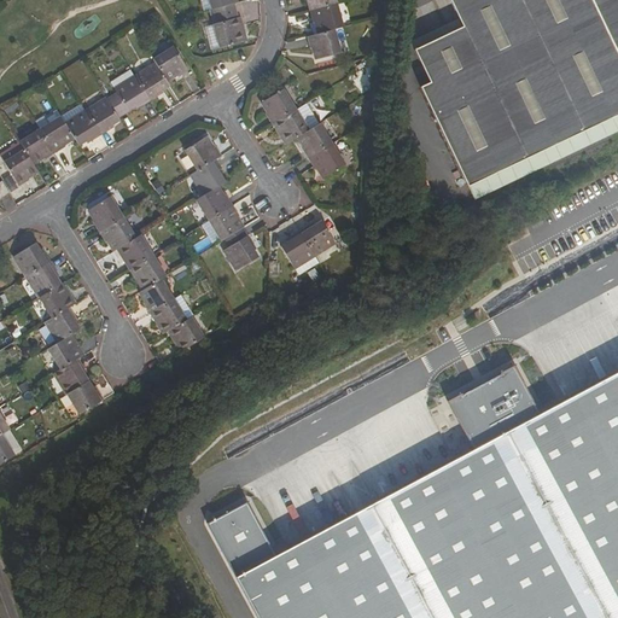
[(200,0),(205,12),(210,11),(234,4),(237,4),(235,0),(200,0)]
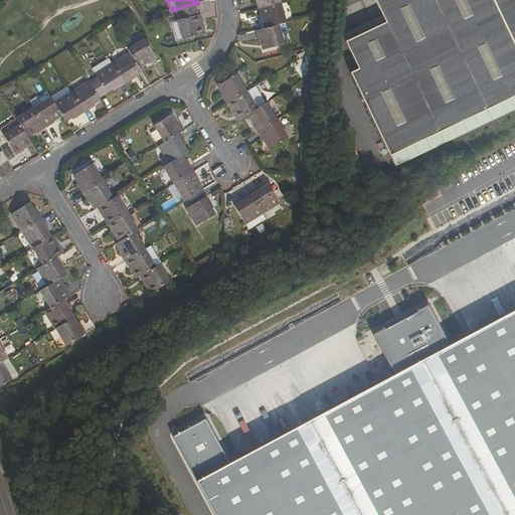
[(254,0),(255,0),(259,10),(281,4),(279,0),(254,0)]
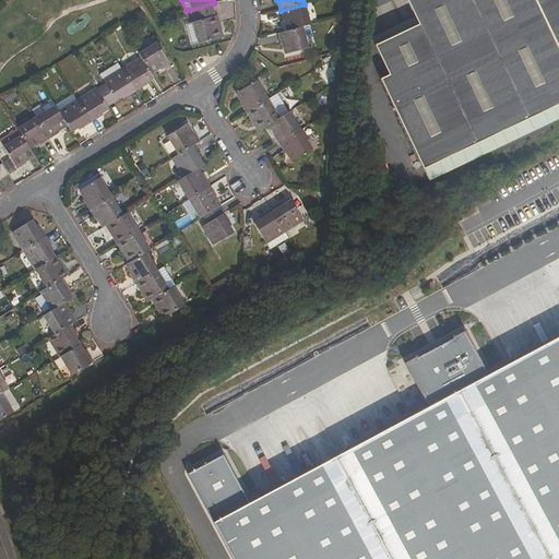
[(558,0),(404,0),(418,26),(373,49),(388,79),(376,85),(345,100),(387,187),(558,104),(558,0)]
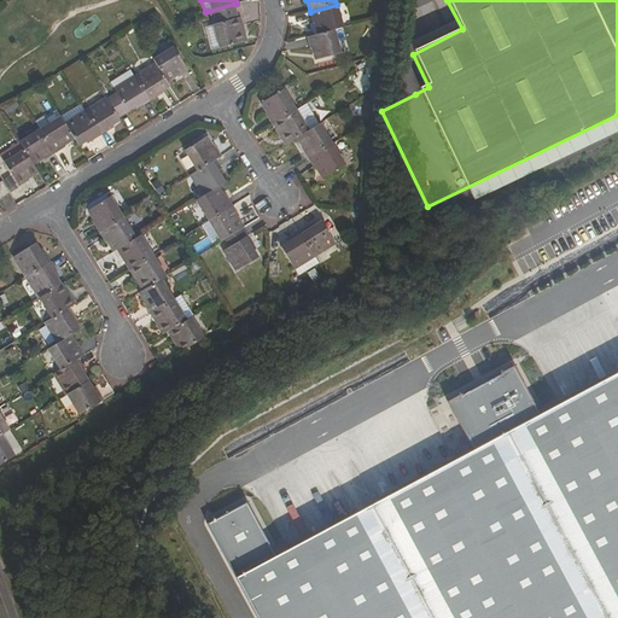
[(213,25),(205,28),(211,51),(248,41),(240,18),(239,18),(234,4),(210,11),(213,25)]
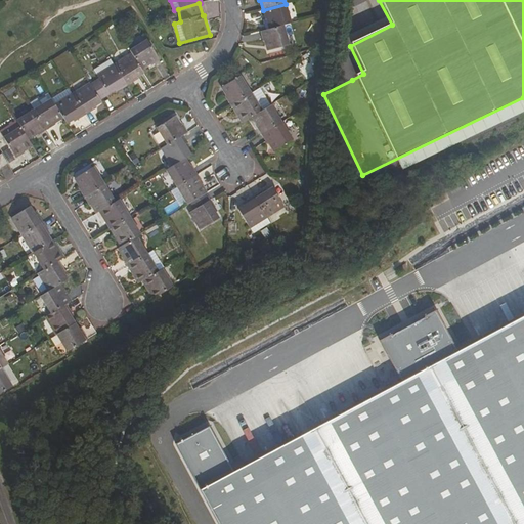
[(265,19),(268,19),(270,29),(284,26),(291,24),(286,4),(263,10),(265,19)]
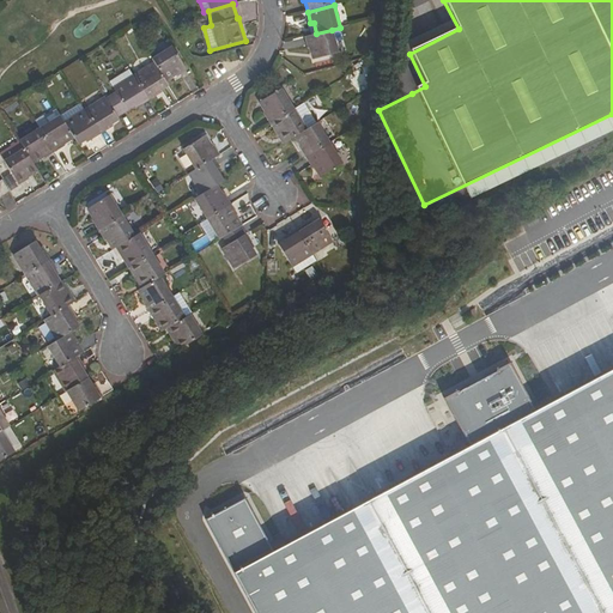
[(311,48),(315,59),(338,53),(332,30),(316,34),(305,37),(309,49),(311,48)]
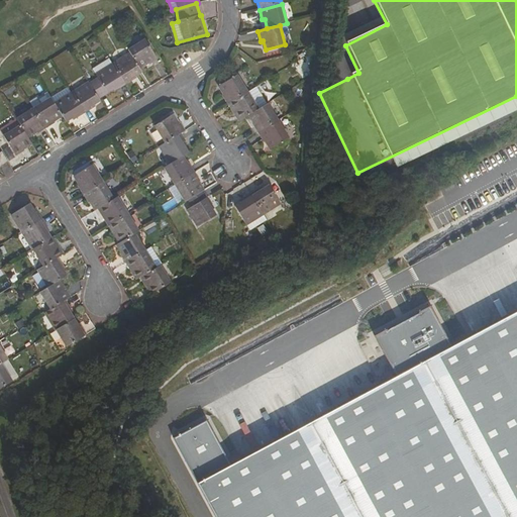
[(147,64),(148,66),(158,60),(145,39),(128,50),(130,55),(139,69),(147,64)]
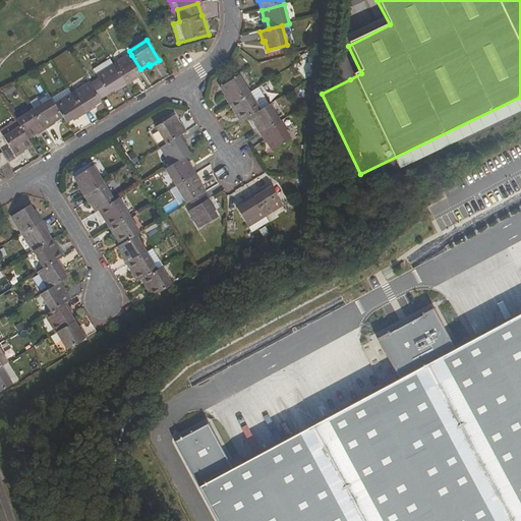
[(135,80),(134,77),(142,72),(140,69),(131,55),(114,65),(126,85),(135,80)]
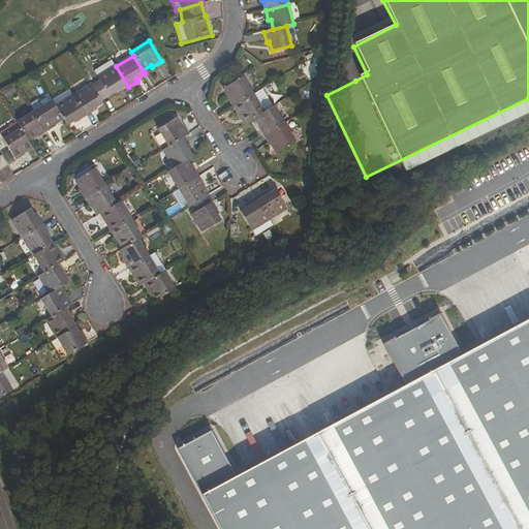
[(94,70),(99,80),(91,84),(101,101),(118,91),(119,93),(128,87),(116,66),(112,60),(94,70)]
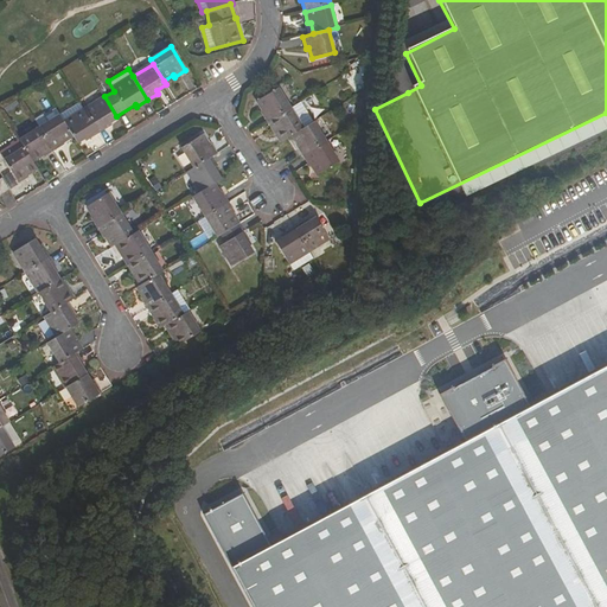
[(267,122),(291,108),(278,88),(257,101),(262,110),(261,112),(267,122)]
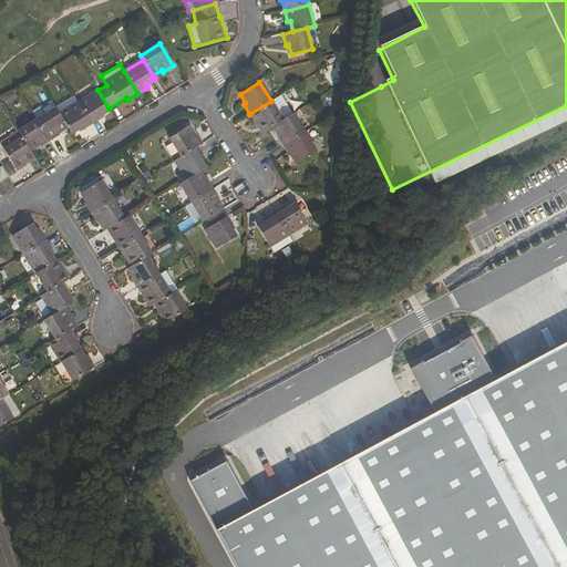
[(103,119),(102,116),(111,111),(109,109),(98,90),(79,102),(93,124),(103,119)]
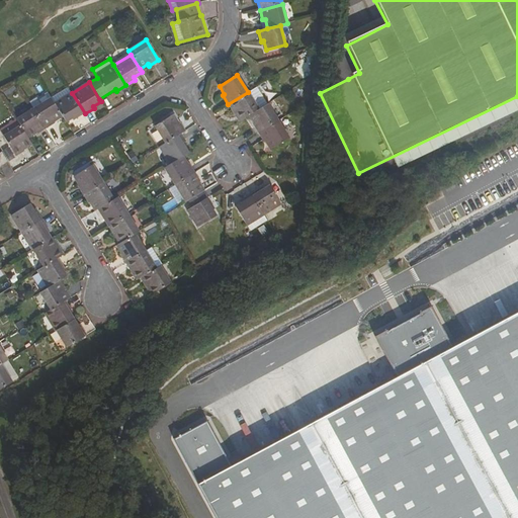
[(66,123),(75,117),(76,119),(85,113),(72,93),(68,87),(51,98),(62,116),(66,123)]
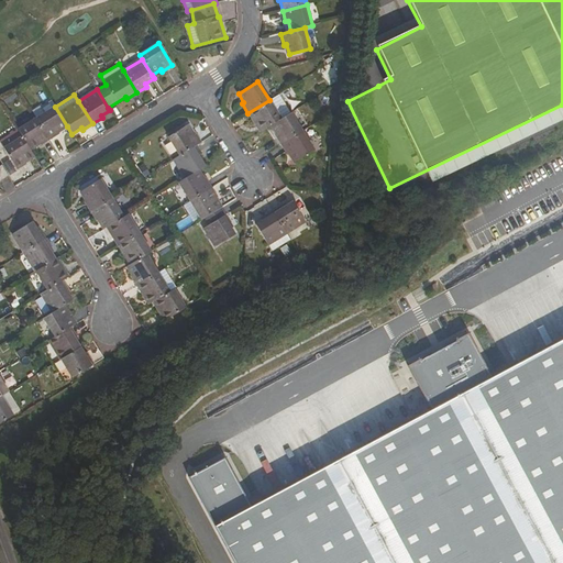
[(247,113),(253,123),(255,122),(262,131),(272,124),(290,113),(279,95),(269,100),(247,113)]
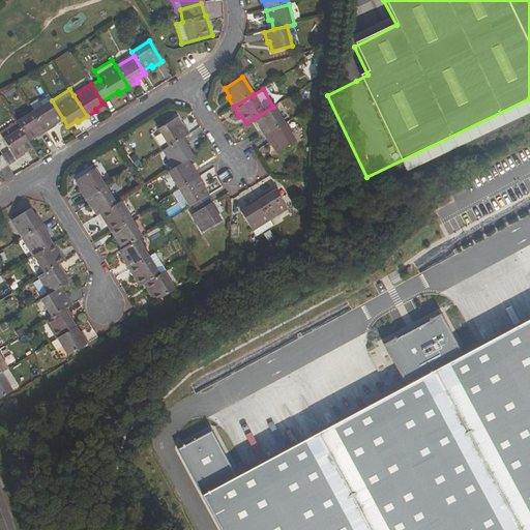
[(48,133),(57,126),(55,124),(63,119),(52,100),(49,95),(31,106),(34,112),(48,133)]
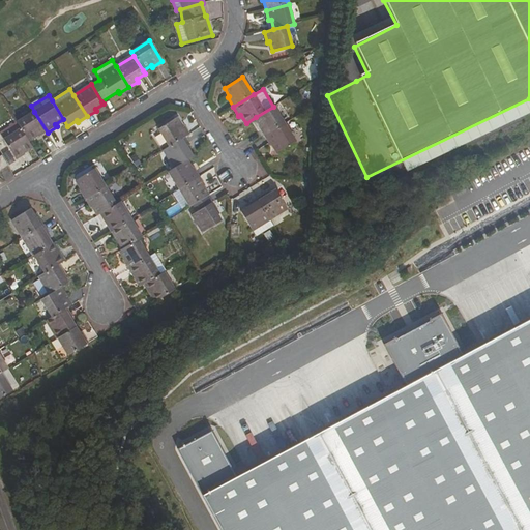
[(273,107),(256,117),(261,126),(259,127),(264,137),(285,124),(273,107)]
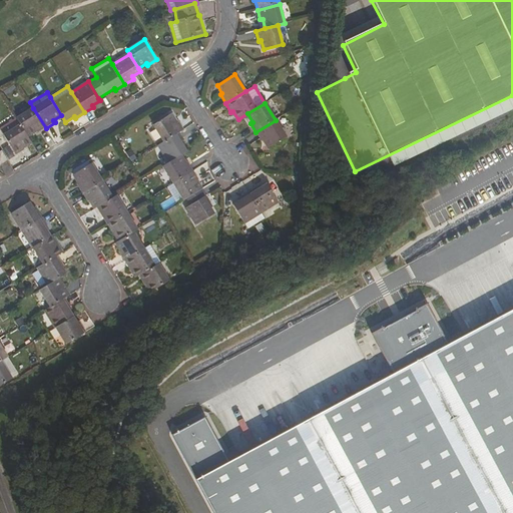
[(28,136),(35,132),(36,133),(46,128),(33,108),(16,118),(20,124),(28,136)]
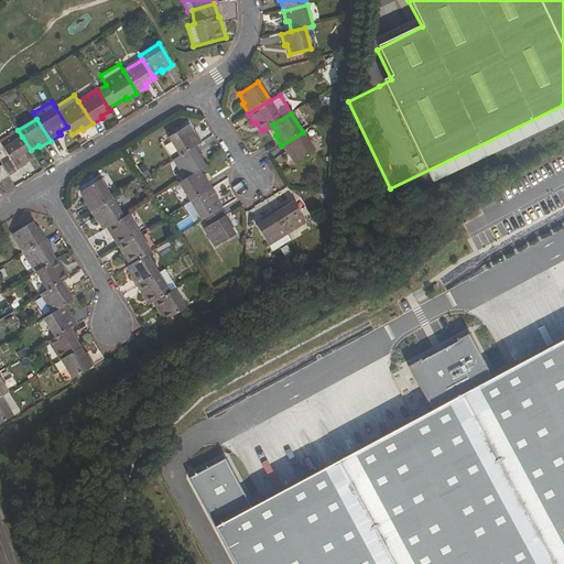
[(203,142),(196,132),(194,134),(188,126),(169,138),(181,156),(196,147),(203,142)]
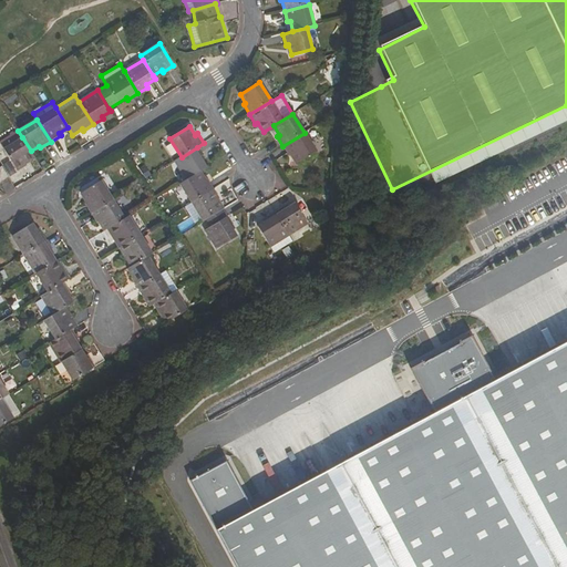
[(18,131),(0,142),(0,143),(3,150),(22,137),(18,131)]
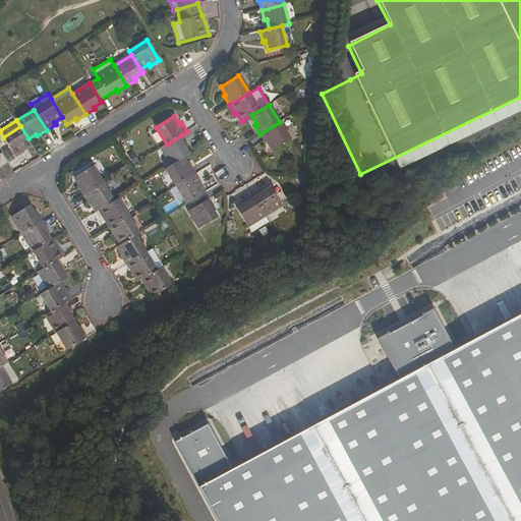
[(280,122),(259,134),(266,143),(268,141),(273,150),(291,138),(280,122)]
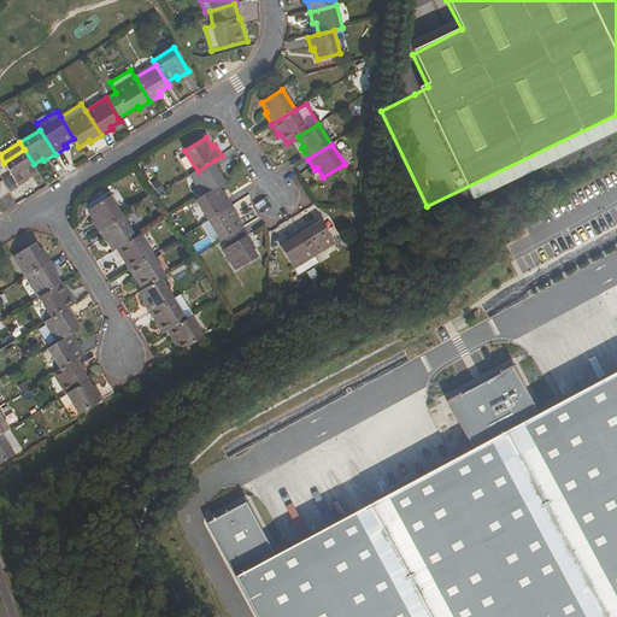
[(29,180),(28,178),(39,172),(34,164),(24,150),(4,163),(19,187),(29,180)]
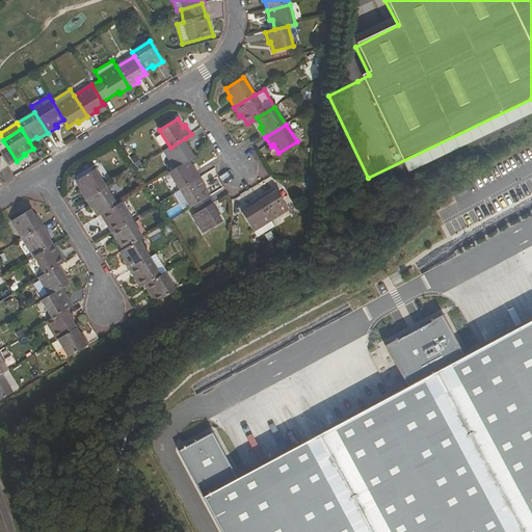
[(188,161),(194,157),(189,150),(191,148),(185,138),(170,148),(164,151),(176,168),(188,161)]
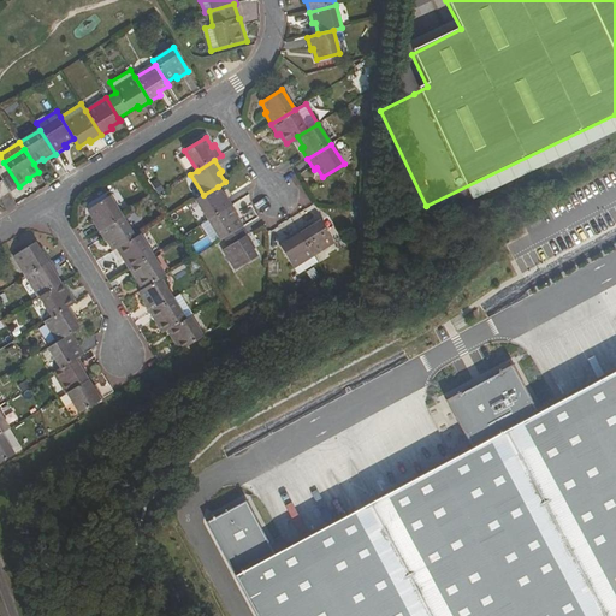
[(208,220),(232,206),(226,195),(224,196),(218,187),(203,195),(196,200),(208,220)]
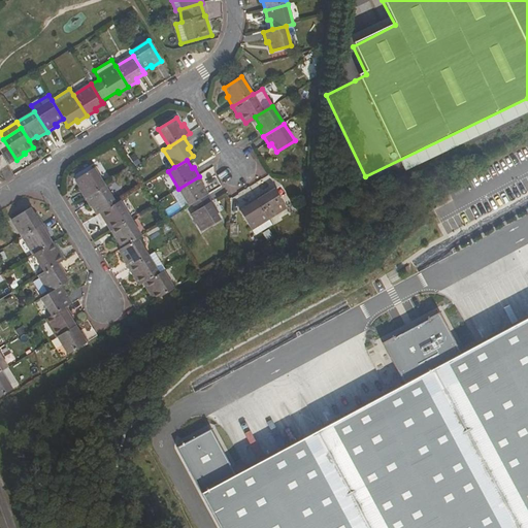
[(85,199),(104,187),(94,169),(75,180),(80,188),(78,189),(85,199)]
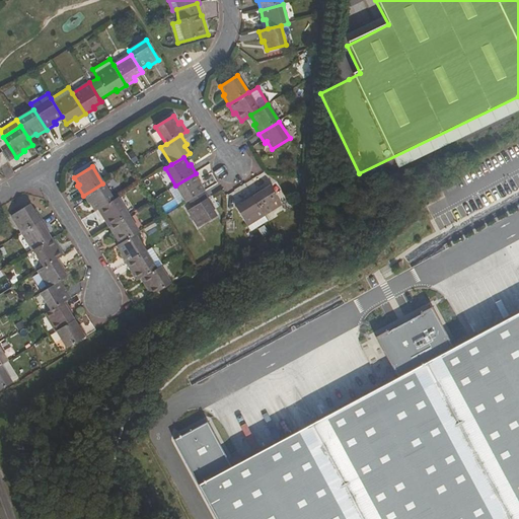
[(189,201),(205,192),(199,183),(202,181),(196,173),(175,186),(187,203),(189,201)]
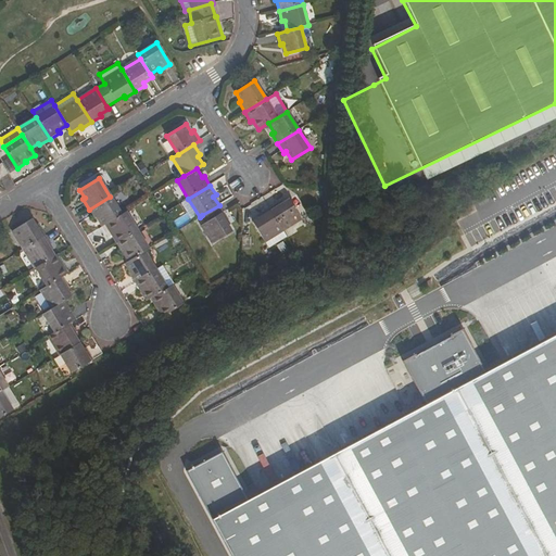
[(89,210),(95,219),(97,218),(102,227),(106,224),(122,215),(110,197),(89,210)]
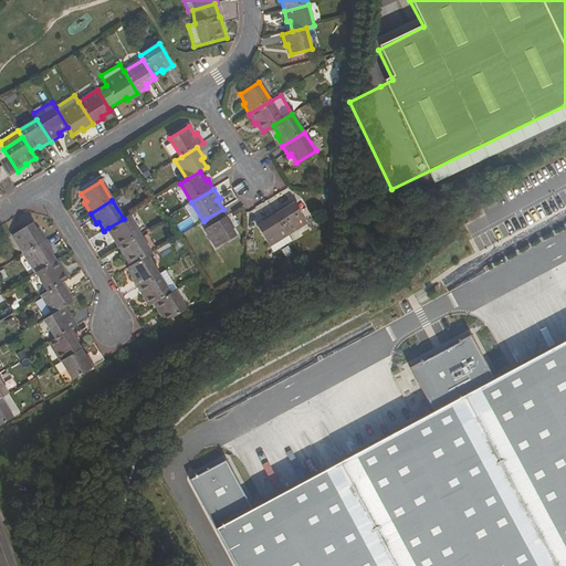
[(274,212),(287,234),(307,223),(295,203),(285,209),(284,207),(274,212)]
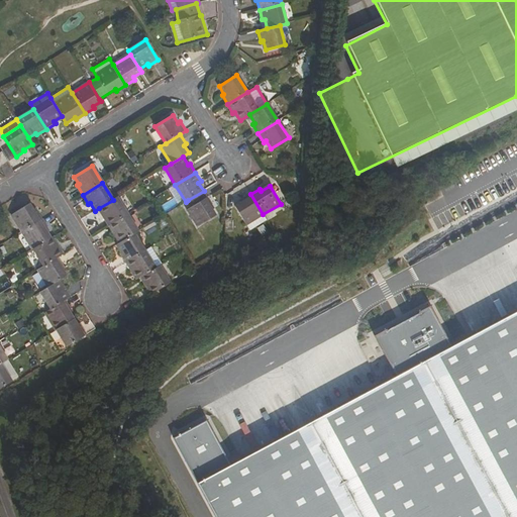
[(204,191),(188,200),(192,207),(187,210),(198,227),(216,216),(211,208),(213,206),(204,191)]
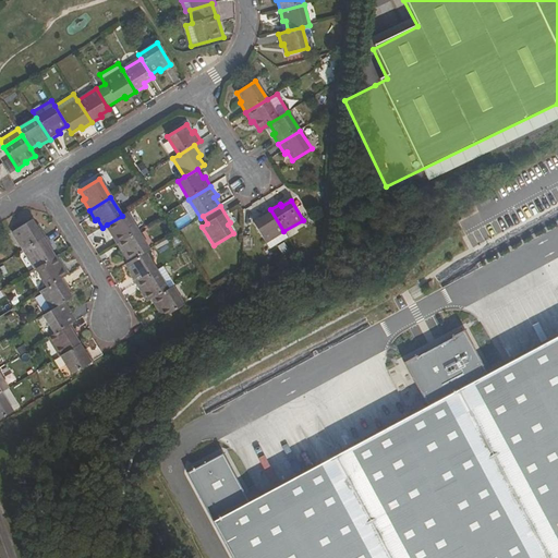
[(283,231),(270,209),(261,216),(262,218),(254,223),(265,243),(283,231)]
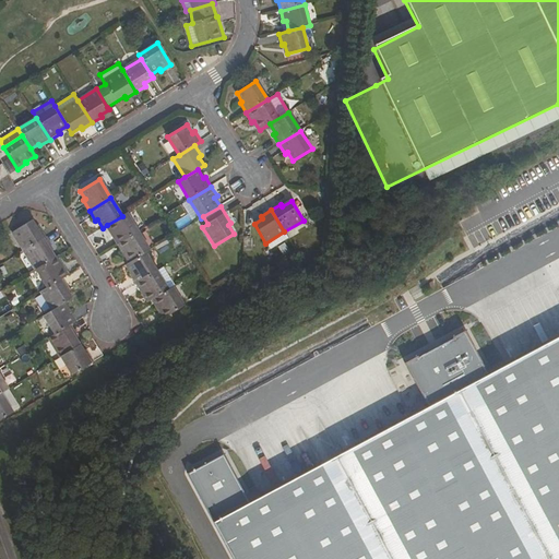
[(122,216),(107,225),(113,234),(110,235),(116,245),(139,232),(128,213),(122,216)]
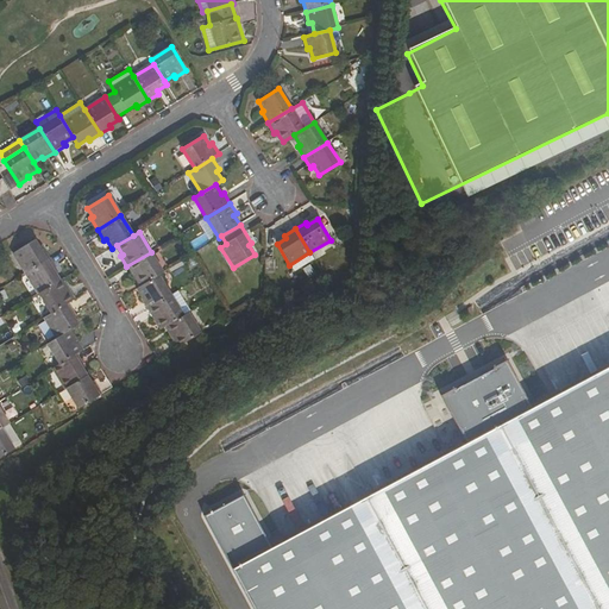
[(36,240),(14,253),(26,274),(50,258),(44,248),(41,249),(36,240)]
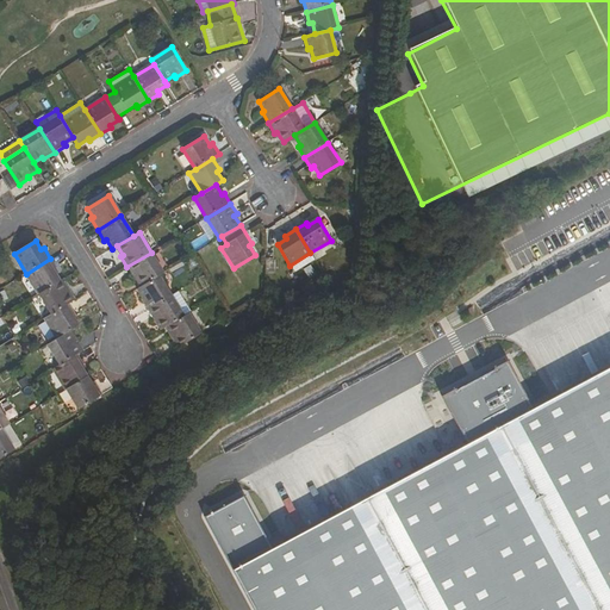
[(126,267),(134,278),(136,277),(142,286),(159,275),(163,273),(151,253),(126,267)]
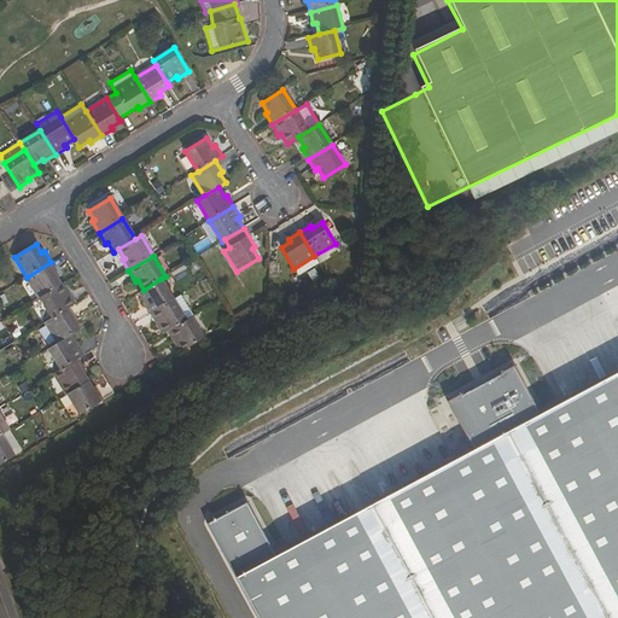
[(56,275),(58,273),(51,262),(27,278),(40,298),(62,284),(56,275)]
